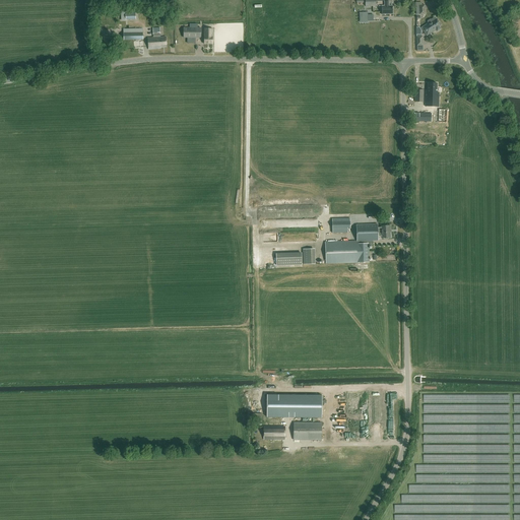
[(388,5),(388,1),(384,2),(384,6),(381,6),(382,14),(392,14),(392,5),(388,5)]
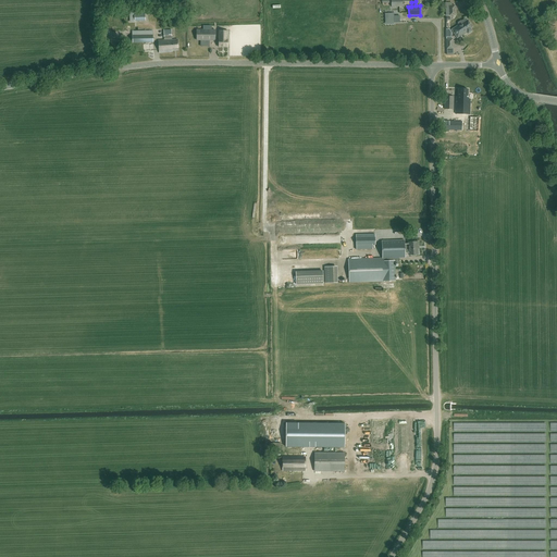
[(452,5),(452,2),(445,3),(446,16),(456,15),(455,5),(452,5)]
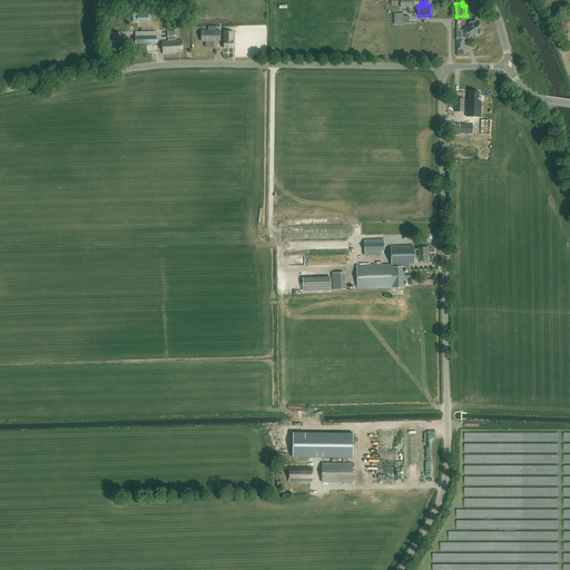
[(403,13),(394,13),(394,22),(397,22),(397,25),(403,25),(403,23),(410,23),(410,16),(403,17),(403,13)]
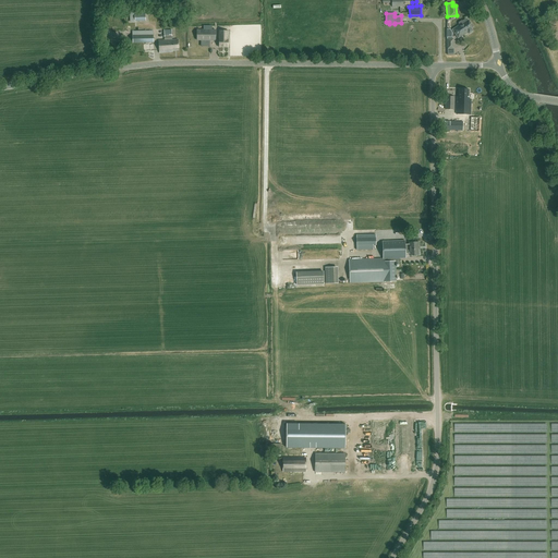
[(466,20),(465,20),(463,21),(461,21),(459,23),(459,24),(459,25),(452,29),(458,38),(468,32),(469,34),(473,32),(471,28),(473,27),(470,22),(470,23),(469,21),(468,21),(466,20)]
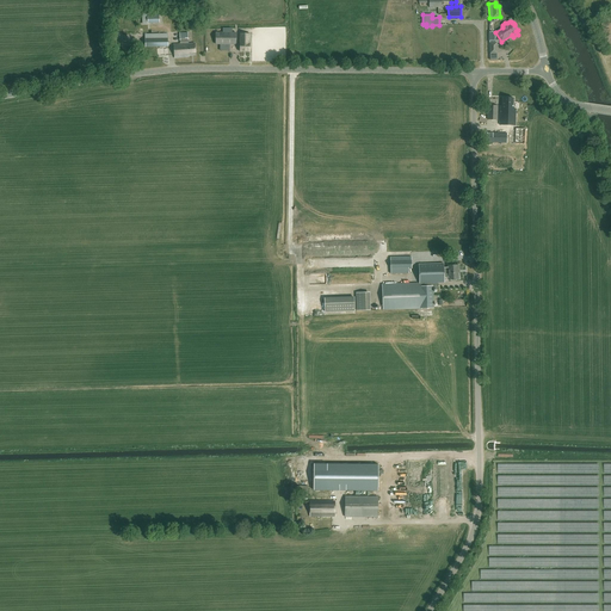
[(168,47),(168,34),(155,34),(155,35),(144,35),(144,47),(168,47)]
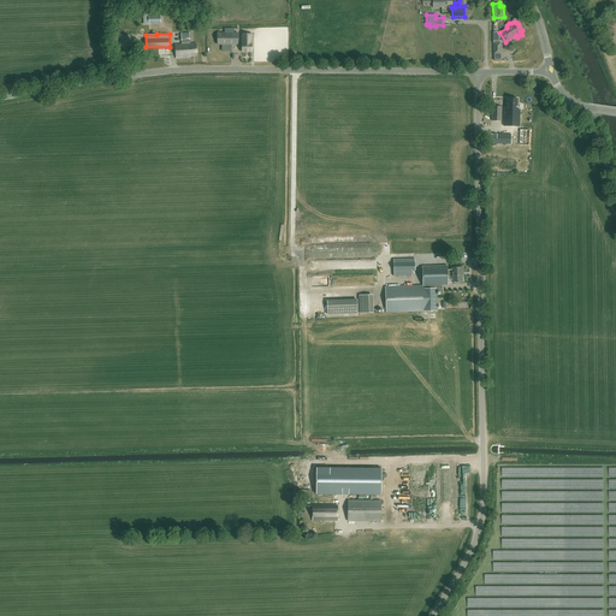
[(238,45),(237,34),(218,34),(218,46),(225,46),(225,51),(231,51),(231,45),(238,45)]
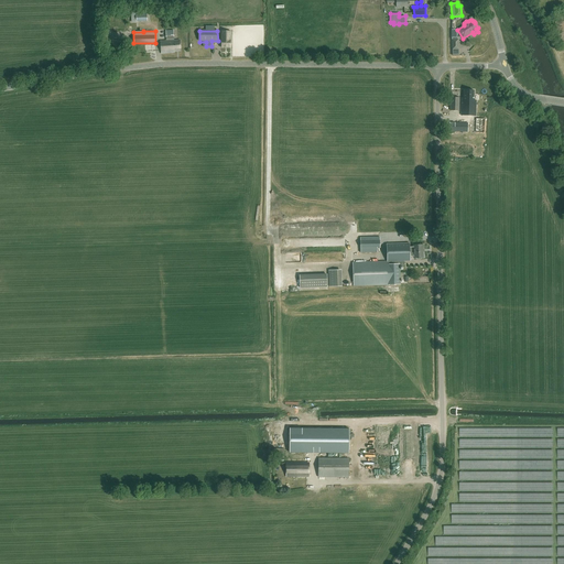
[(231,31),(221,31),(221,47),(230,47),(231,31)]
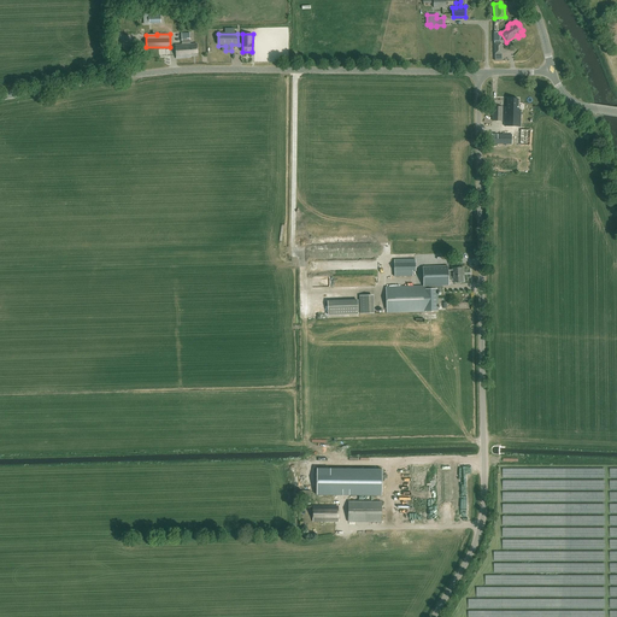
[(198,56),(197,45),(176,46),(176,59),(191,58),(191,56),(198,56)]
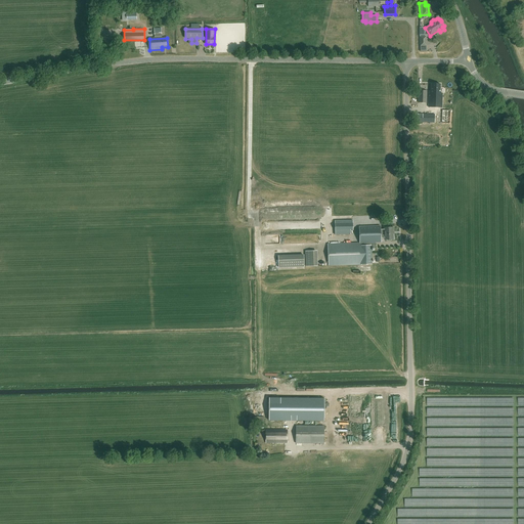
[(440,84),(431,84),(431,91),(429,91),(429,107),(441,107),(442,93),(439,93),(440,84)]
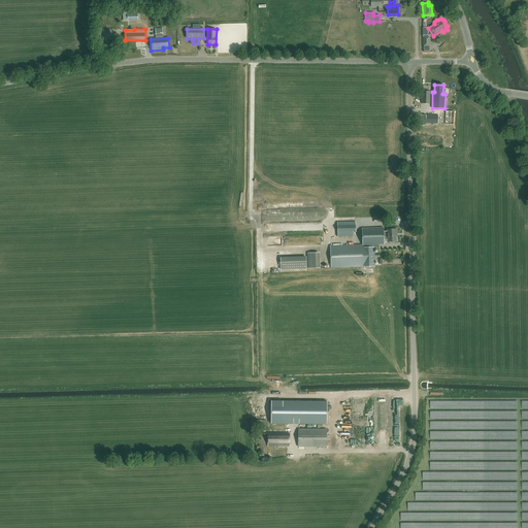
[(430,92),(422,92),(422,104),(430,104),(430,92)]
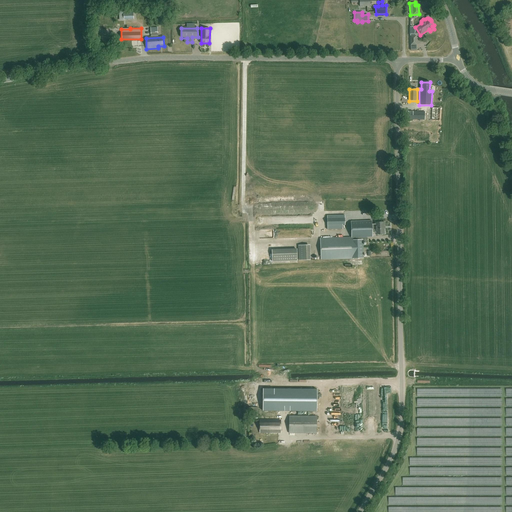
[(440,108),(432,108),(432,121),(440,121),(440,108)]
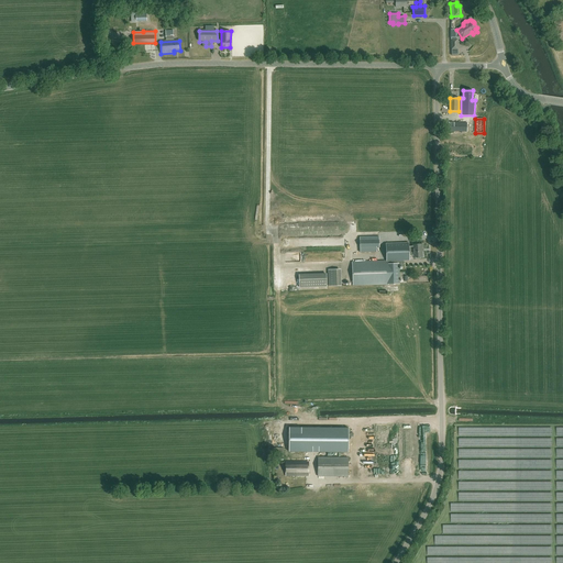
[(467,123),(446,122),(446,132),(467,132),(467,123)]
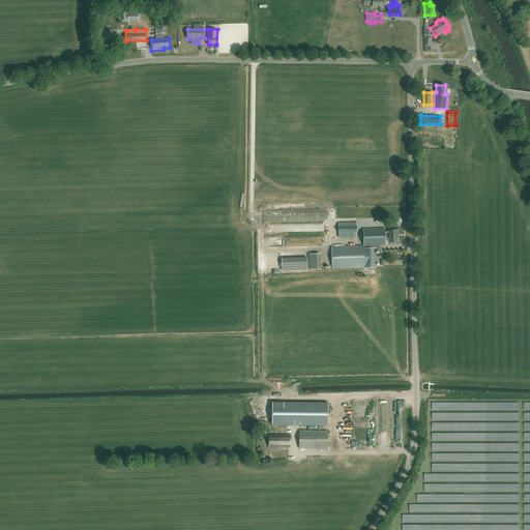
[(357,233),(357,224),(339,224),(339,234),(357,233)]
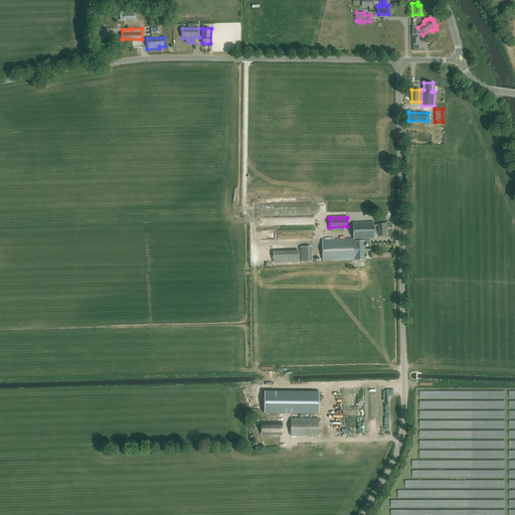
[(373,225),(373,222),(353,223),(353,238),(323,239),(323,262),(365,260),(364,243),(369,243),(368,238),(374,238),(373,234),(377,234),(377,235),(385,235),(385,228),(386,227),(386,223),(377,223),(377,225),(373,225)]
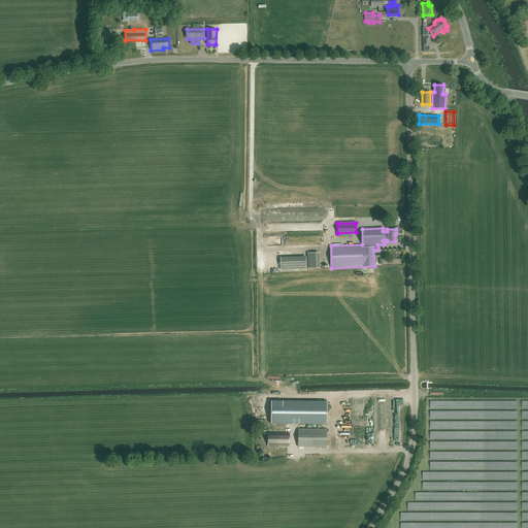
[(319,268),(319,253),(307,253),(308,268),(319,268)]
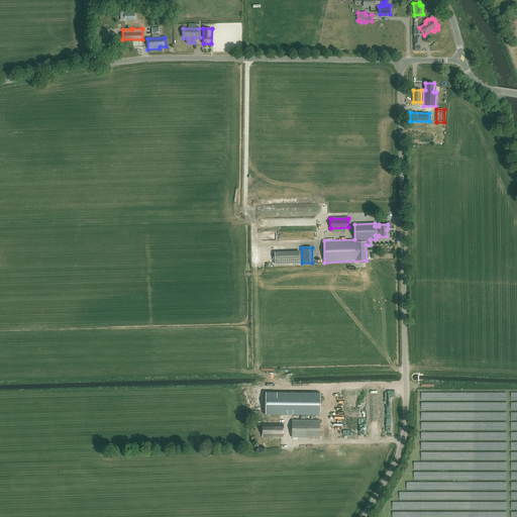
[(300,264),(300,251),(275,252),(275,264),(300,264)]
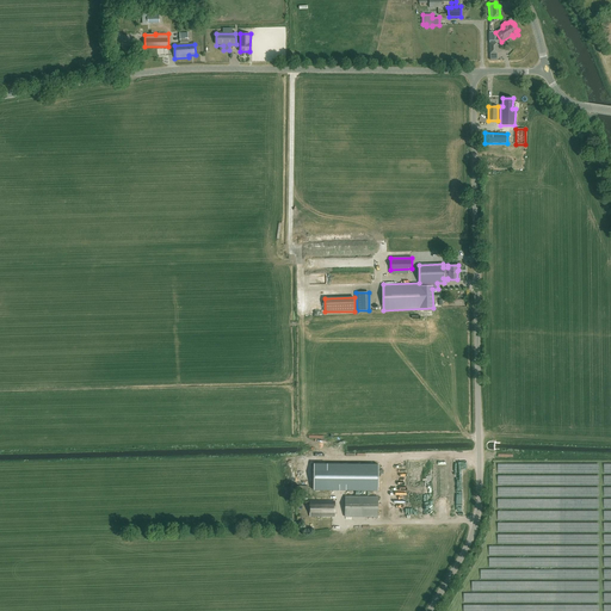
[(313,464),(313,491),(377,491),(377,464),(313,464)]
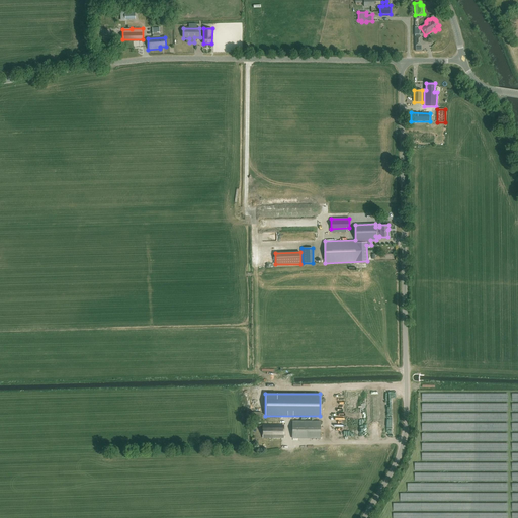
[(320,421),(292,421),(292,438),(320,438),(320,421)]
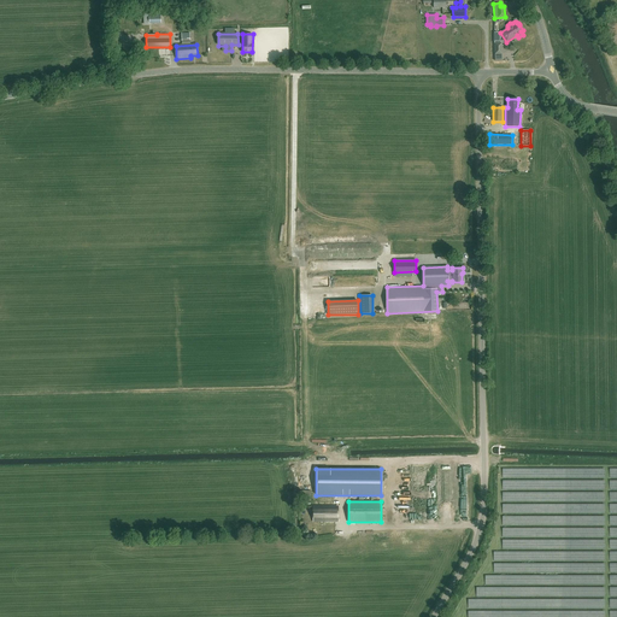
[(338,506),(312,506),(312,522),(339,522),(338,506)]
